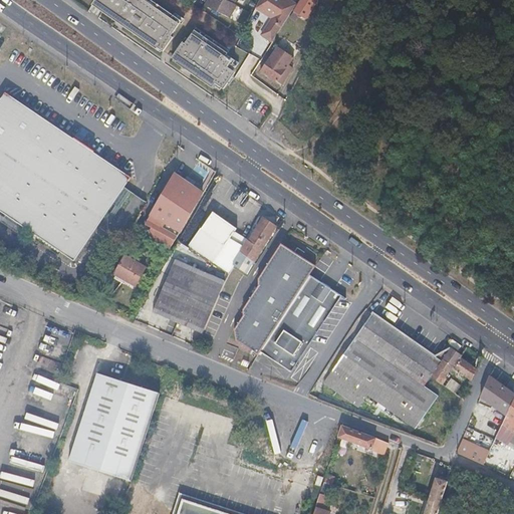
[(94,0),(92,5),(113,19),(124,0),(94,0)]
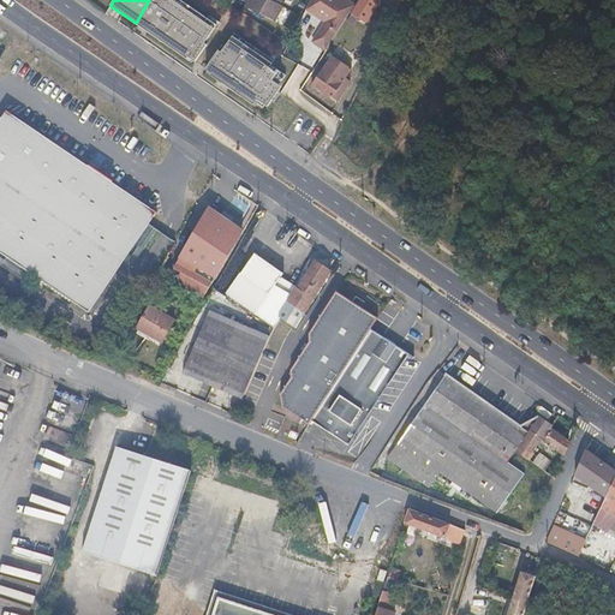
[(216,27),(177,0),(149,0),(136,23),(149,31),(148,34),(186,60),(187,59),(195,63),(206,46),(203,45),(216,27)]
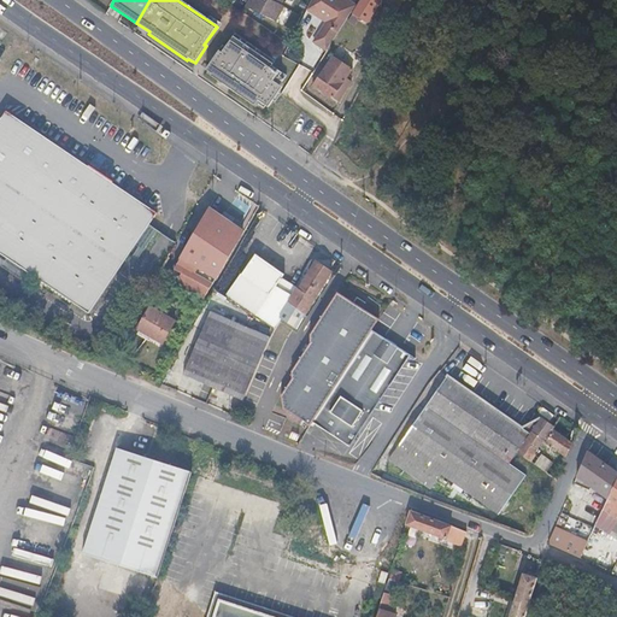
[(278,24),(287,10),(282,6),(269,0),(252,0),(248,7),(278,24)]
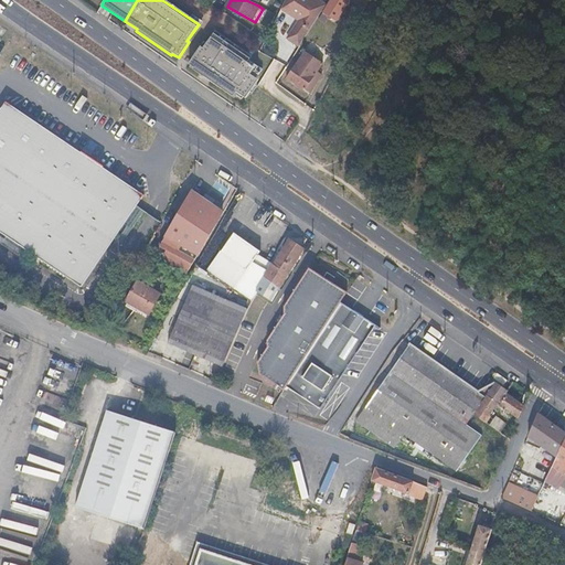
[(287,39),(299,45),(328,1),(326,0),(286,0),(283,8),(298,17),(287,39)]
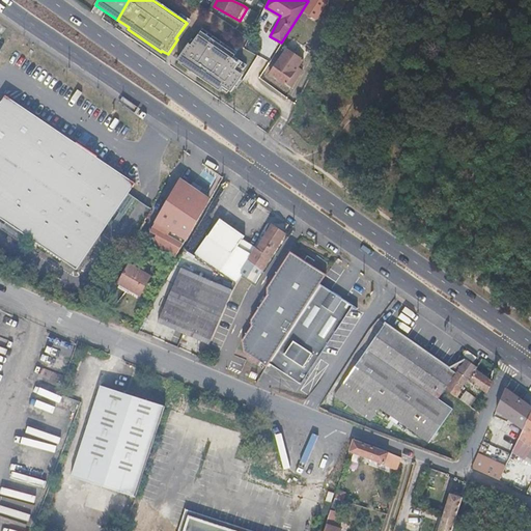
[(310,0),(304,11),(315,20),(327,0),(310,0)]
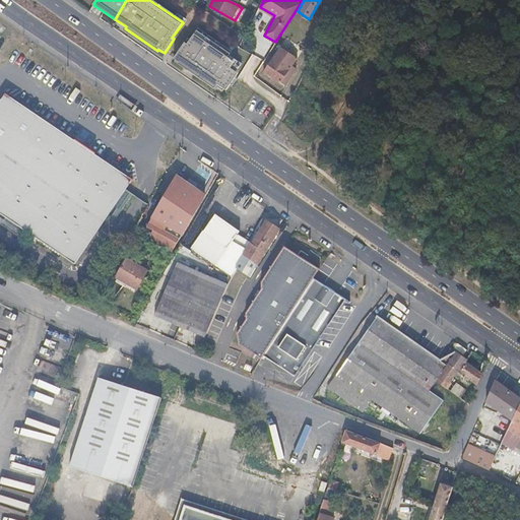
[(194,77),(203,82),(221,47),(197,29),(190,41),(187,40),(175,57),(172,55),(170,57),(195,75),(194,77)]
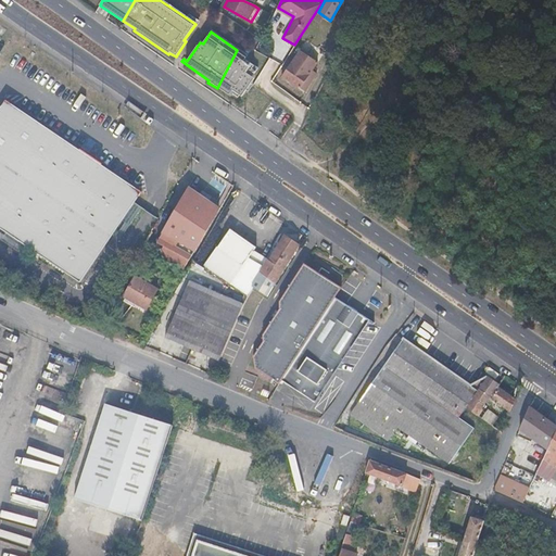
[(230,95),(232,96),(249,64),(244,61),(247,57),(237,50),(217,88),(228,97),(230,95)]
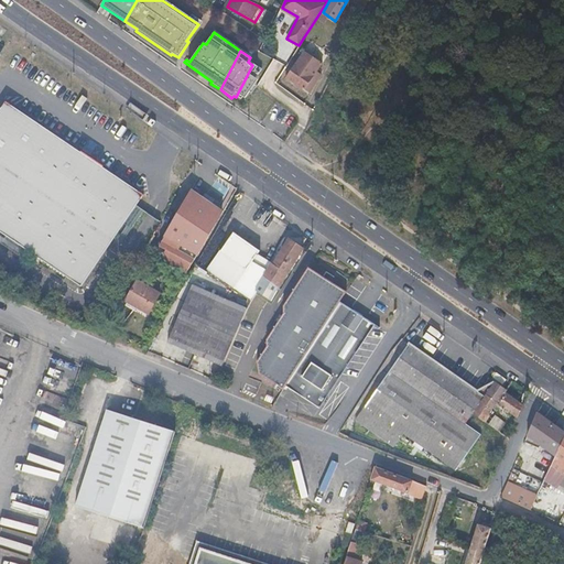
[(286,78),(312,94),(321,79),(315,76),(323,63),(303,52),(286,78)]
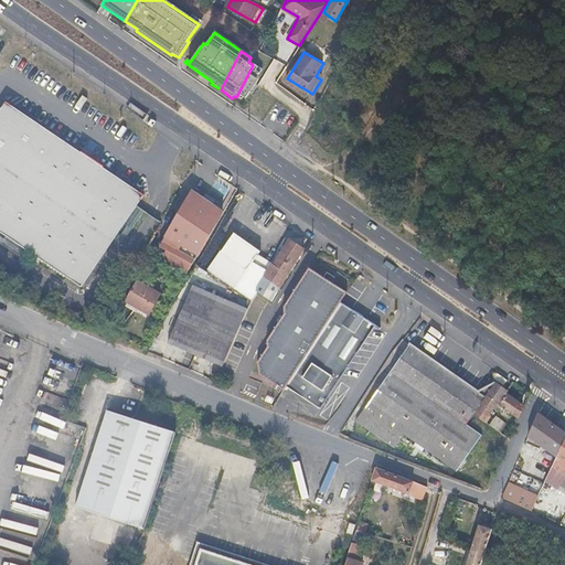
[(262,71),(253,65),(236,97),(241,100),(262,71)]
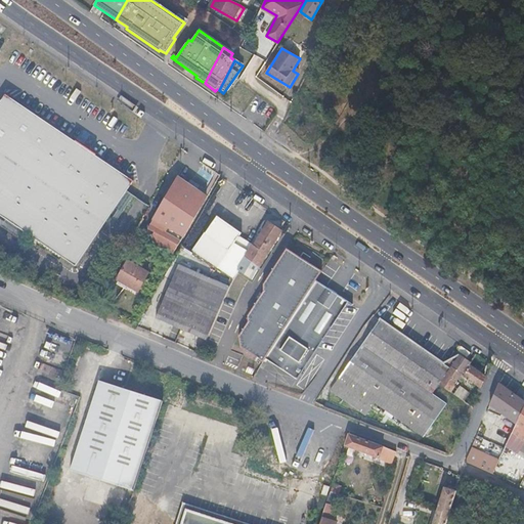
[(0,101),(0,214),(76,265),(133,181),(5,94),(0,101)]
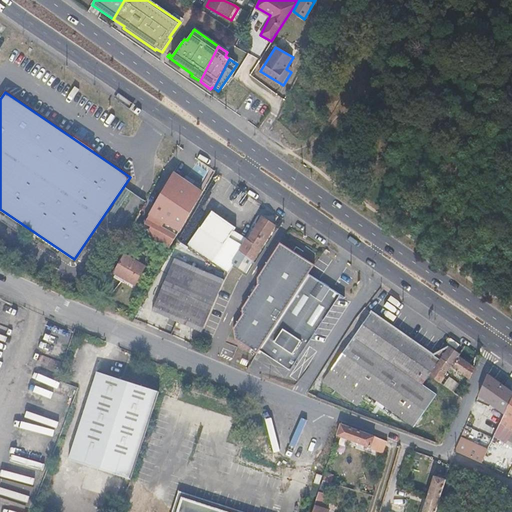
[(170,250),(177,237),(202,194),(175,177),(149,220),(142,232),(157,241),(156,242),(170,250)]
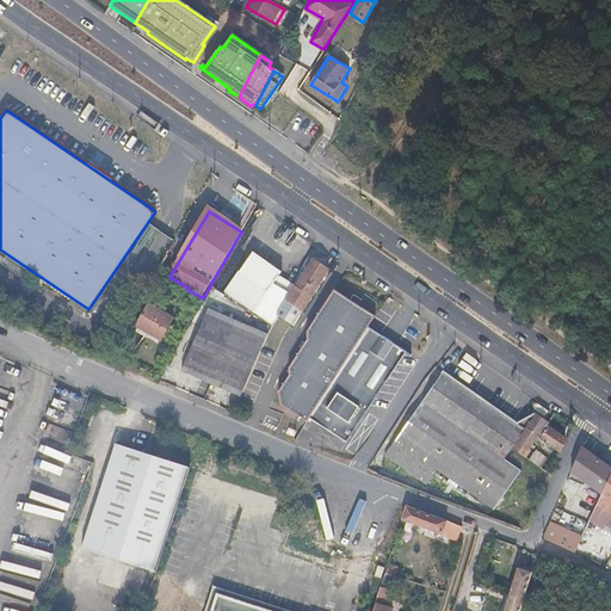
[(240,273),(267,294),(282,273),(254,253),(240,273)]
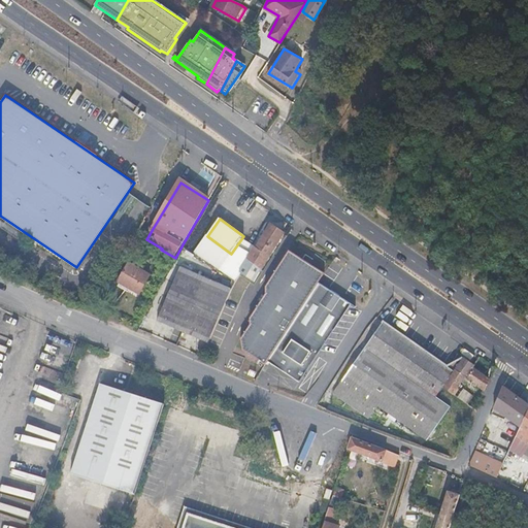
[(255,283),(261,272),(284,233),(269,224),(256,248),(254,248),(239,273),(255,283)]
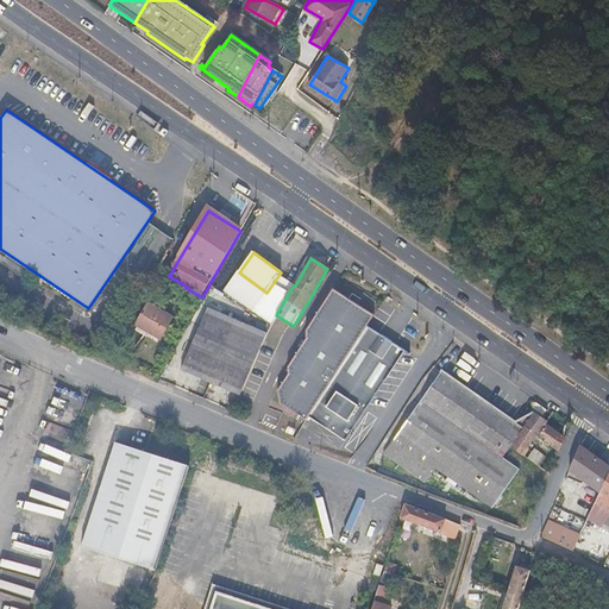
[(368,327),(375,315),(334,289),(307,331),(307,339),(289,366),(289,374),(278,390),(281,405),(307,421),(308,419),(368,327)]
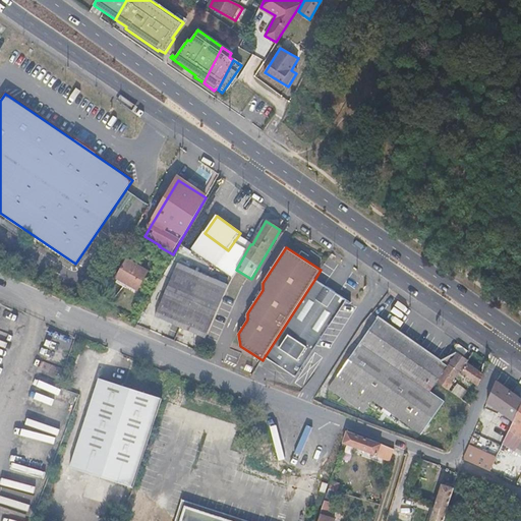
[(117,278),(137,290),(148,272),(127,261),(117,278)]
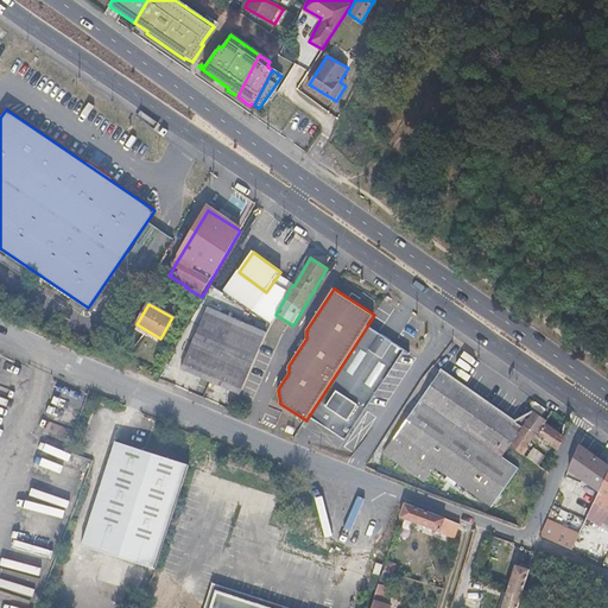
[(181,368),(240,393),(267,331),(208,308),(181,368)]
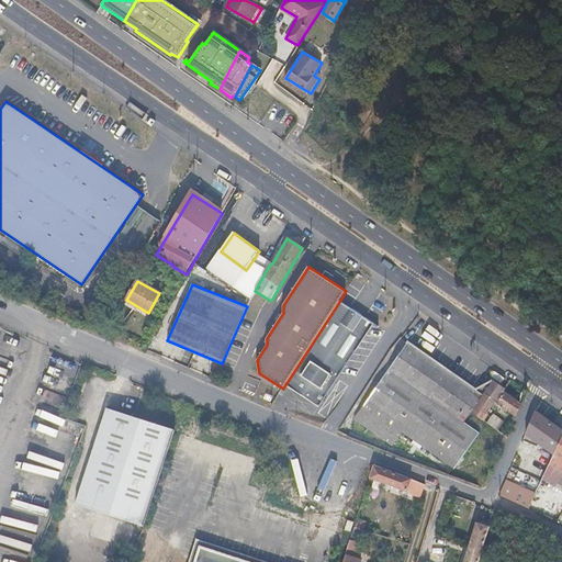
[(373,323),(339,302),(284,386),(318,408),(373,323)]
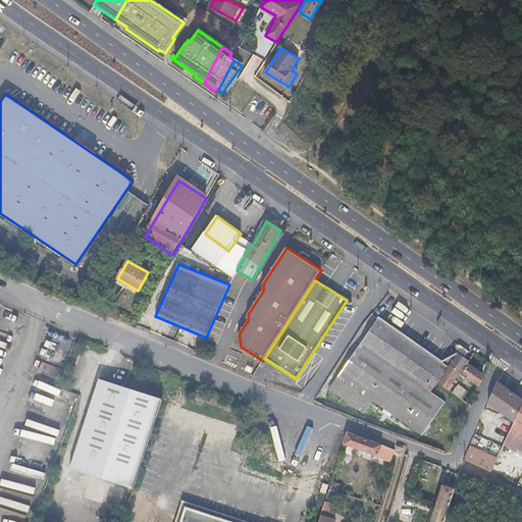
[(449,367),(379,317),(328,389),(364,415),(373,401),(421,436),(445,403),(431,392),(437,382),(449,367)]
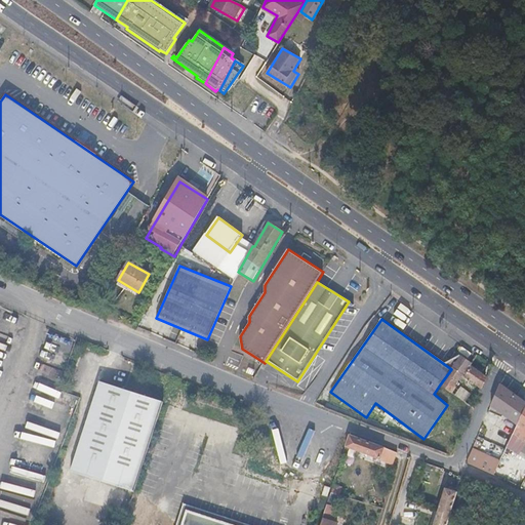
[(461,375),(466,377),(471,366),(471,364),(459,357),(452,368),(461,375)]
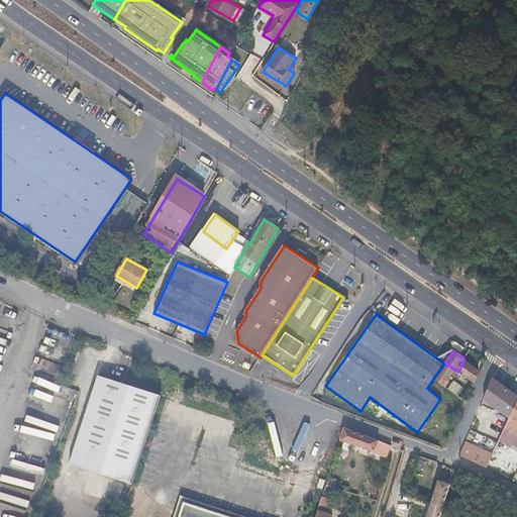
[(458,372),(475,383),(480,372),(463,360),(458,372)]
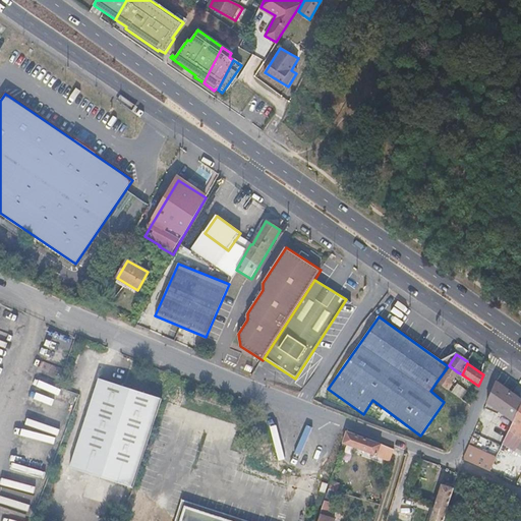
[(447,389),(458,372),(449,365),(448,366),(437,382),(447,389)]
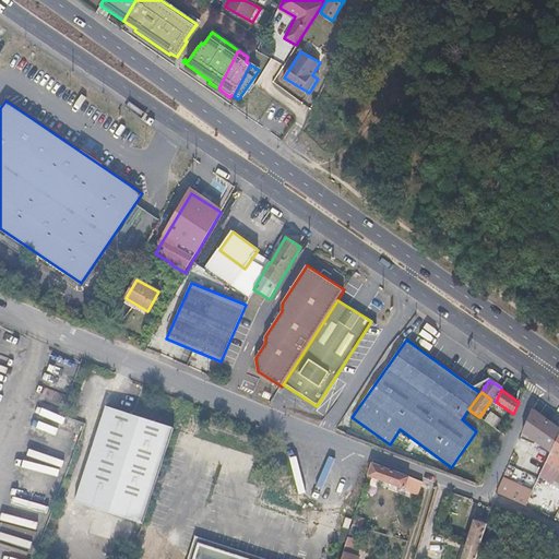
[(76,499),(144,520),(174,427),(106,405),(76,499)]
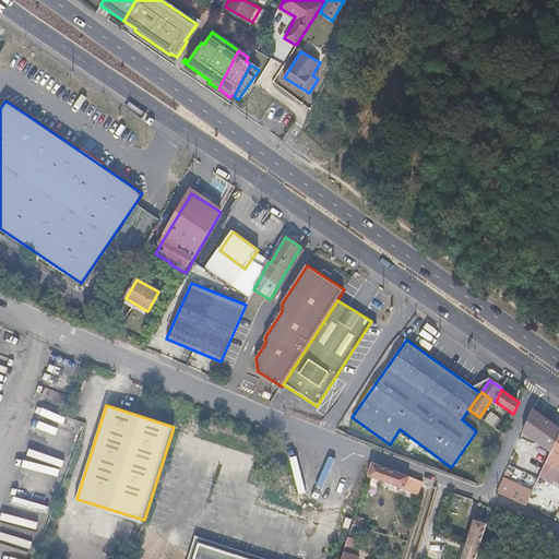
[(523,431),(551,452),(558,436),(558,428),(533,409),(523,431)]
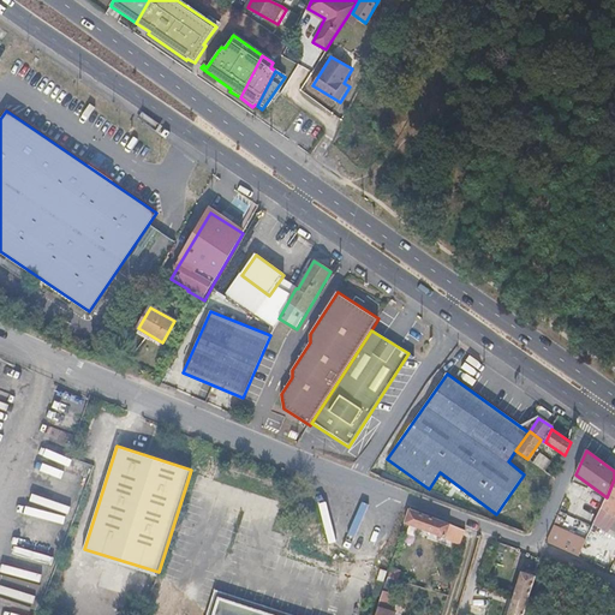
[(614,479),(607,497),(602,508),(614,518),(614,479)]
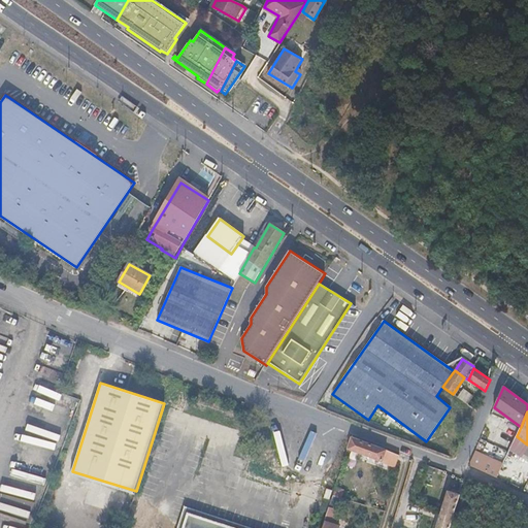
[(527,448),(527,444),(517,436),(510,449),(522,457),(527,448)]
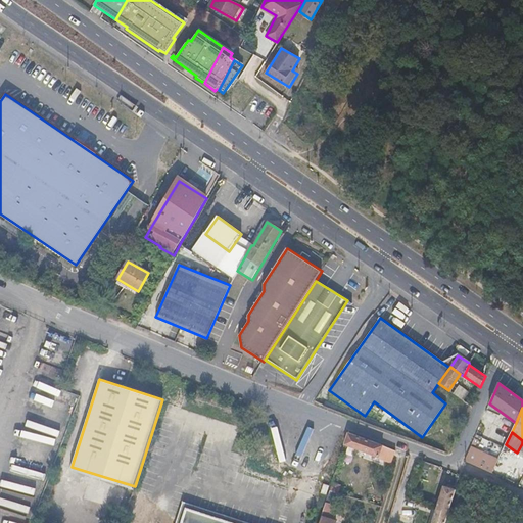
[(375,459),(379,444),(349,434),(344,447),(375,459)]
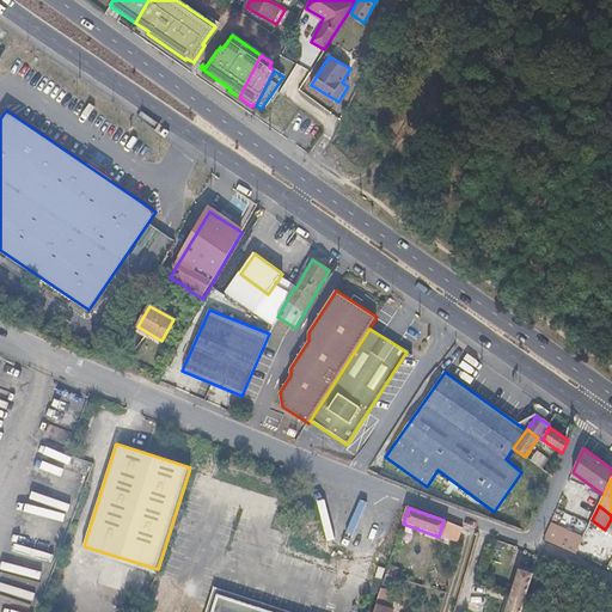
[(544,540),(576,554),(582,538),(551,522),(544,540)]
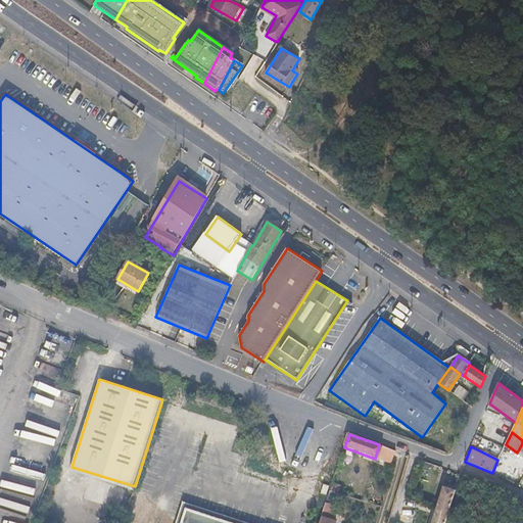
[(447,513),(454,491),(441,487),(434,509),(447,513)]
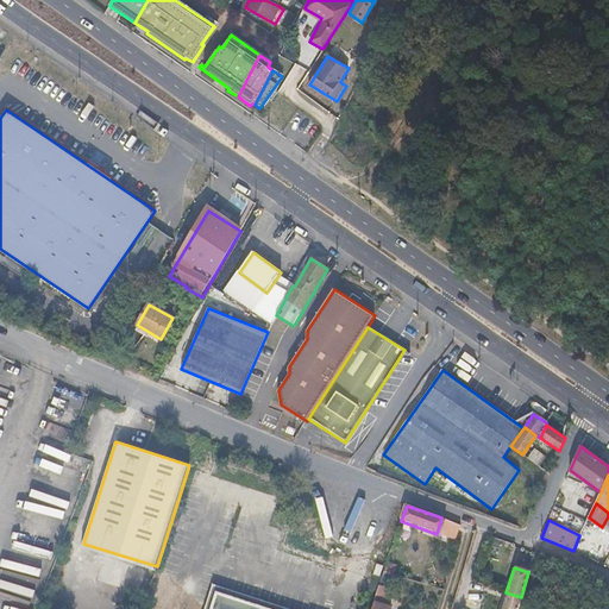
[(387,608),(388,608),(377,604),(380,598),(385,600),(388,590),(380,586),(374,602),(371,608),(387,608)]
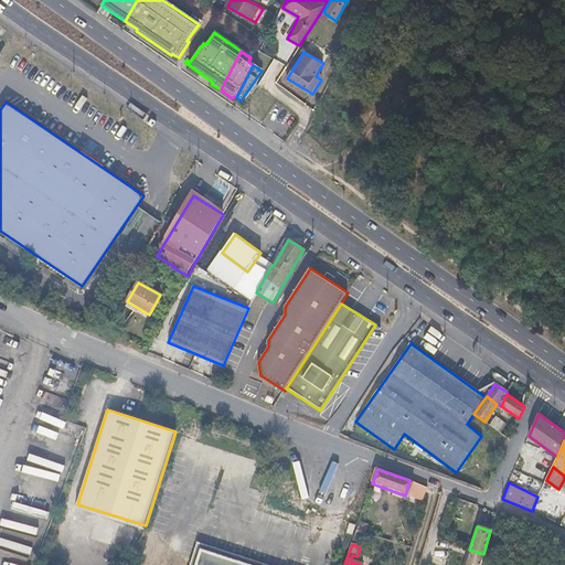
[(252,564),(208,551),(199,548),(193,564),(252,564)]
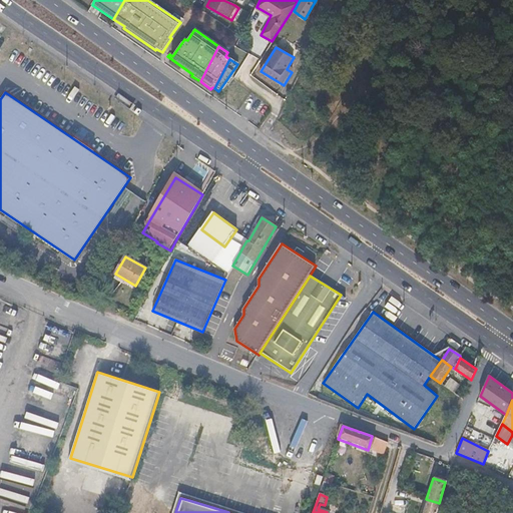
[(435,512),(439,503),(426,499),(421,512),(435,512)]
